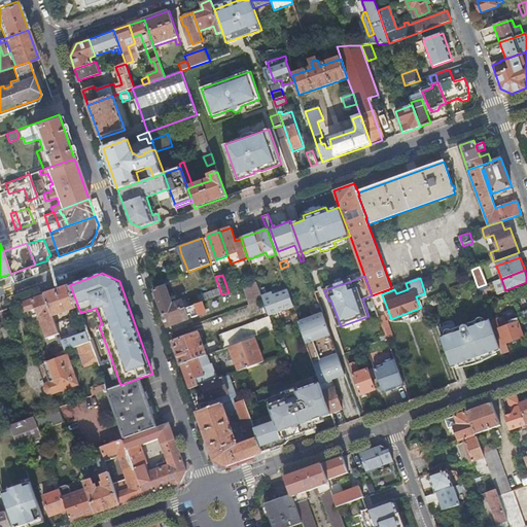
[(250,305),(262,301),(256,282),(243,287),(250,305)]
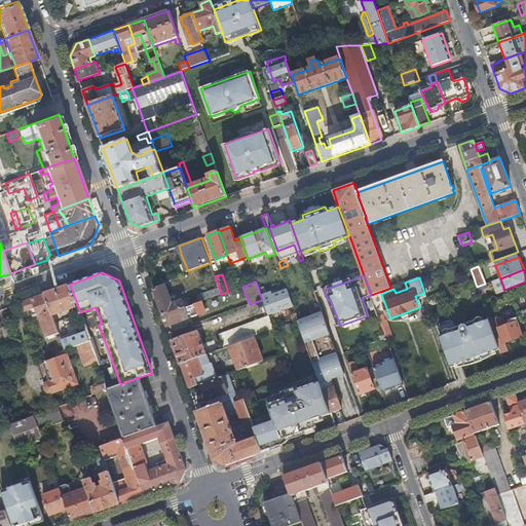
[(70,285),(45,293),(53,315),(78,306),(70,285)]
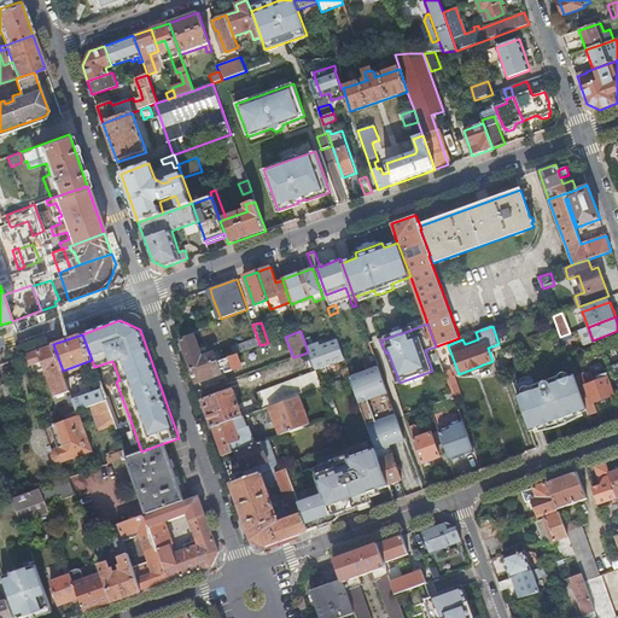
[(192,371),(217,361),(220,361),(217,354),(215,354),(214,353),(203,357),(194,336),(181,340),(192,371)]
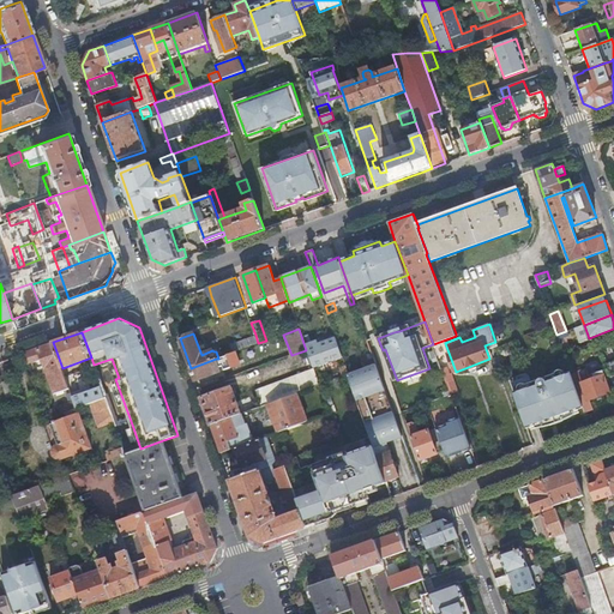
[(229,344),(233,353),(258,343),(256,335),(229,344)]
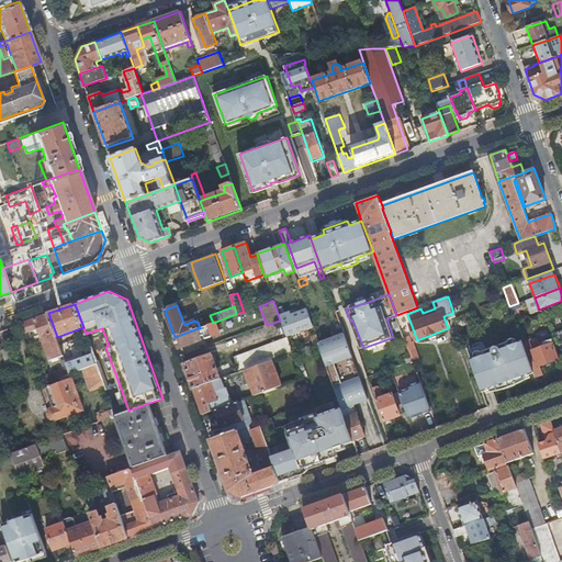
[(48,313),(22,323),(25,333),(37,328),(49,360),(51,360),(52,362),(57,360),(57,358),(64,355),(59,344),(57,337),(48,313)]
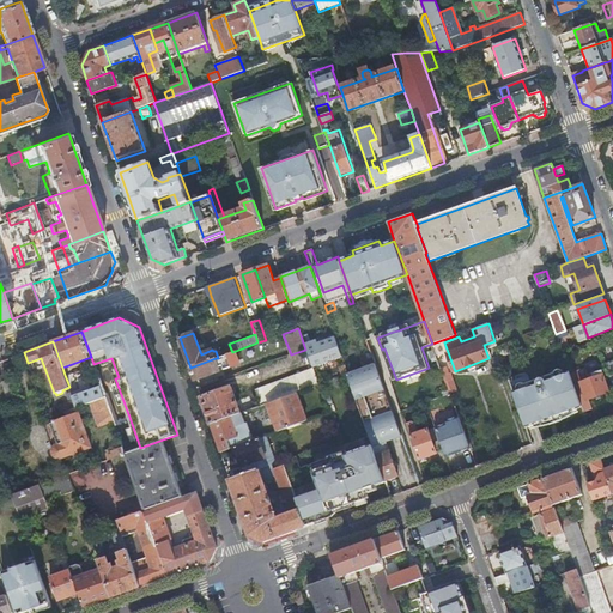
[(376,364),(372,353),(362,358),(365,369),(376,364)]
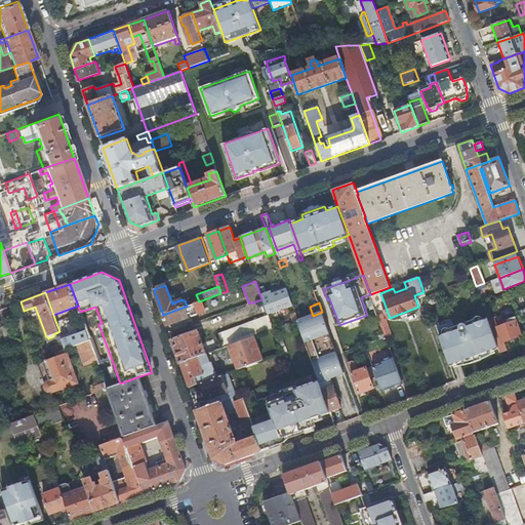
[(95,307),(80,312),(80,313),(86,329),(89,339),(89,340),(91,339),(97,359),(99,364),(112,360),(98,324),(102,323),(95,307)]
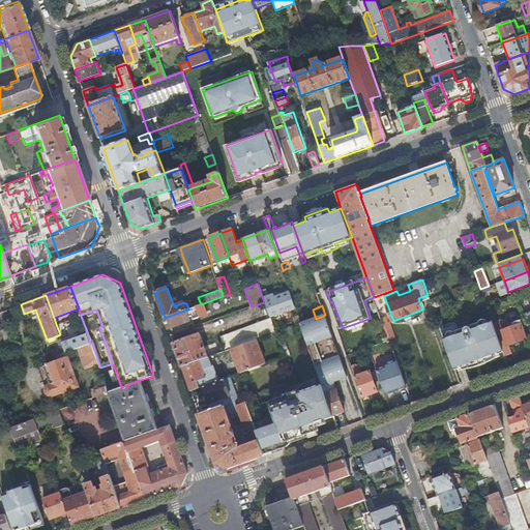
[(165,318),(168,329),(190,321),(186,310),(165,318)]
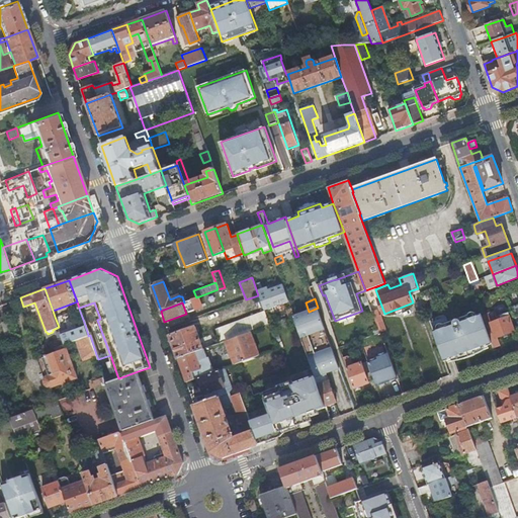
[(304,344),(328,335),(318,308),(309,312),(294,316),(293,317),(304,344)]
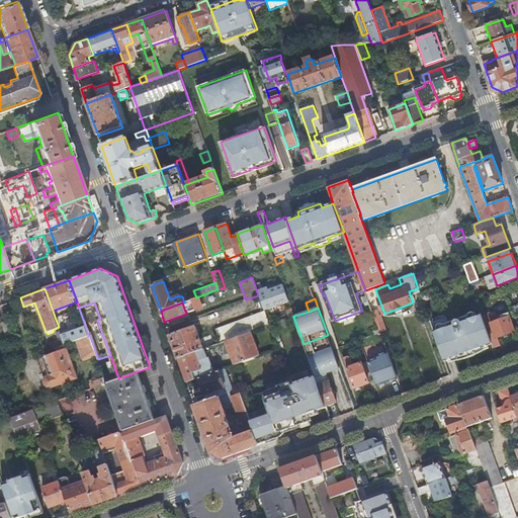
[(490,320),(484,322),(492,343),(494,347),(501,345),(498,337),(516,331),(509,312),(497,316),(496,311),(487,314),(490,320)]
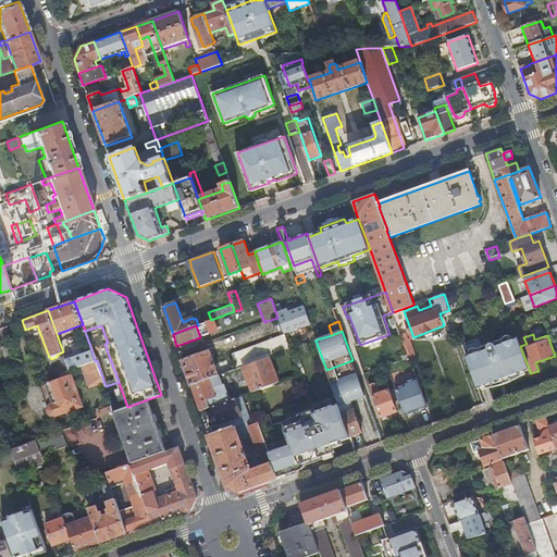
[(270,357),(289,350),(285,336),(232,355),(237,369),(244,367),(270,357)]
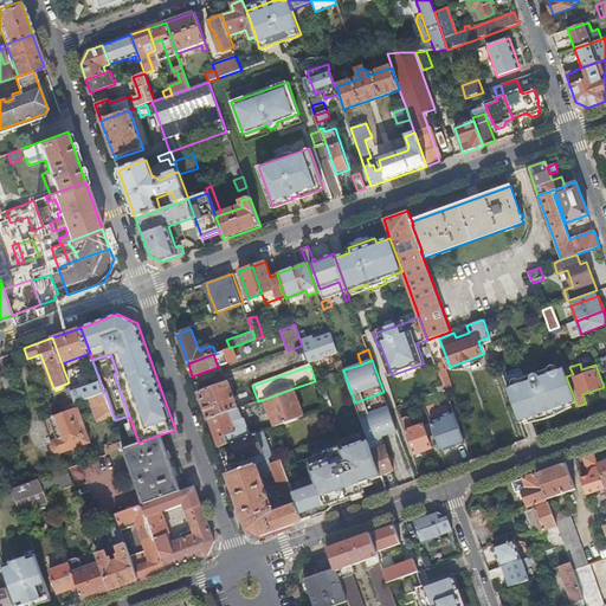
[(419,369),(418,366),(398,373),(399,376),(405,374),(408,375),(413,373),(416,371),(419,369)]
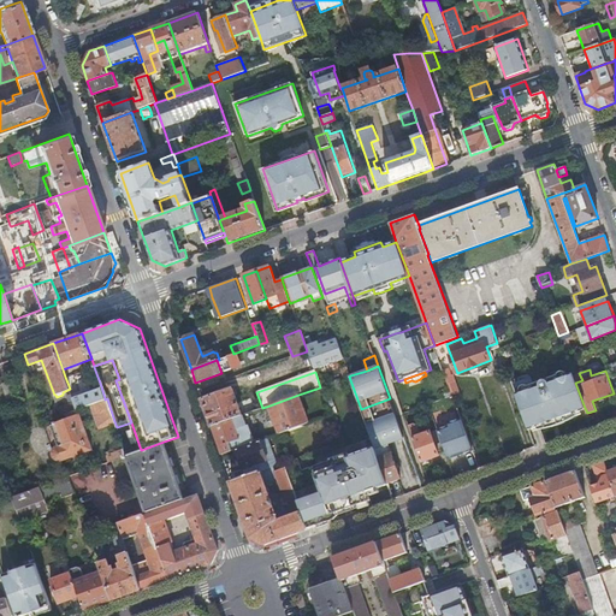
[(575,383),(572,373),(549,381),(548,381),(546,380),(545,380),(544,380),(543,380),(542,380),(540,381),(539,383),(539,384),(539,385),(515,394),(528,428),(533,427),(539,425),(539,426),(578,413),(576,412),(580,410),(585,408),(575,383)]
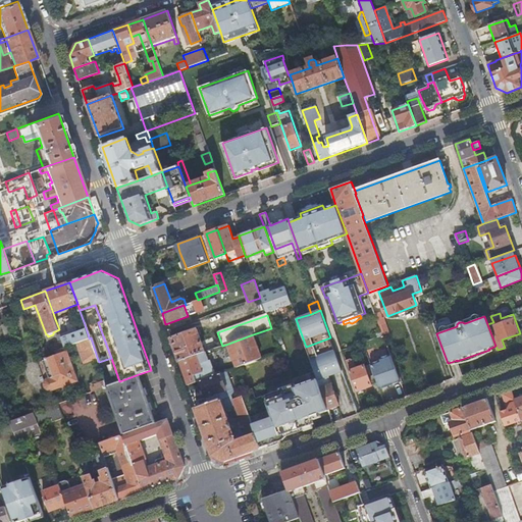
[(12,336),(8,323),(1,325),(6,338),(12,336)]
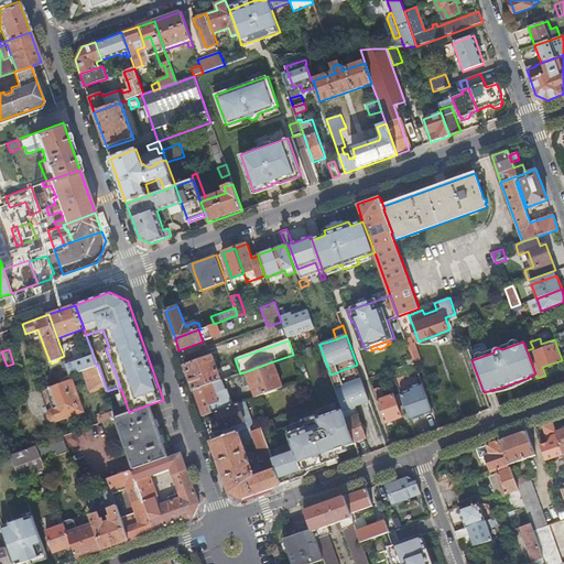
[(72,373),(84,369),(96,365),(93,354),(66,362),(71,373),(72,373)]
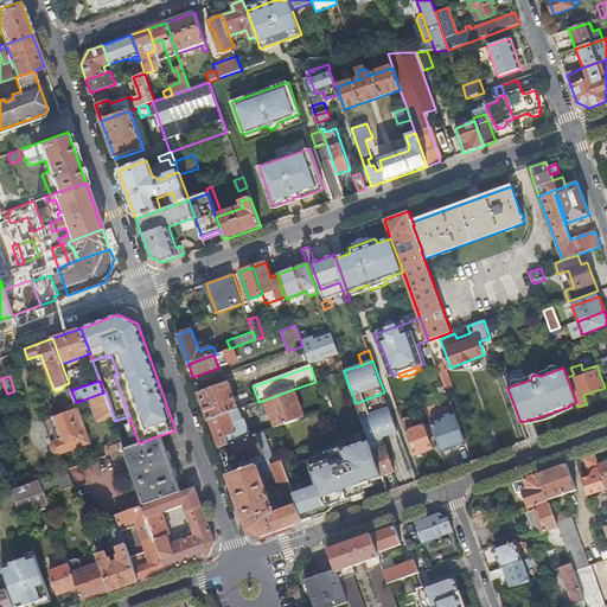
[(208,420),(238,409),(229,383),(199,394),(208,420)]
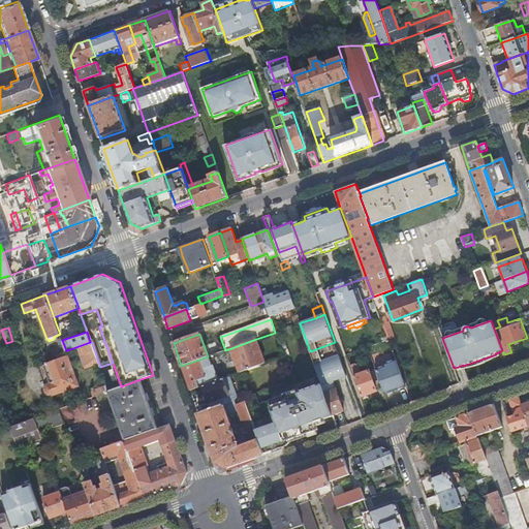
[(265,364),(256,339),(231,348),(240,373),(265,364)]
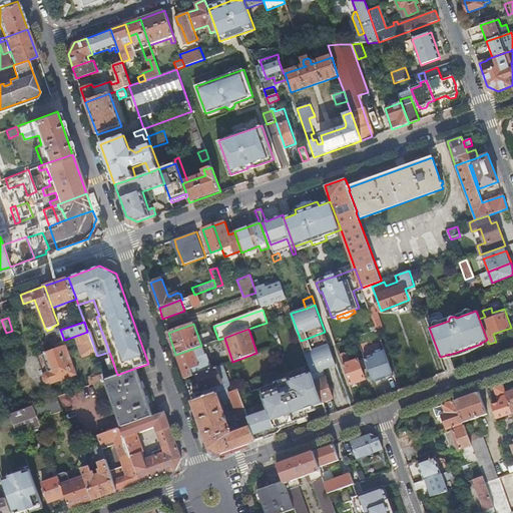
[(82,356),(95,351),(89,332),(87,333),(87,332),(76,336),(82,356)]
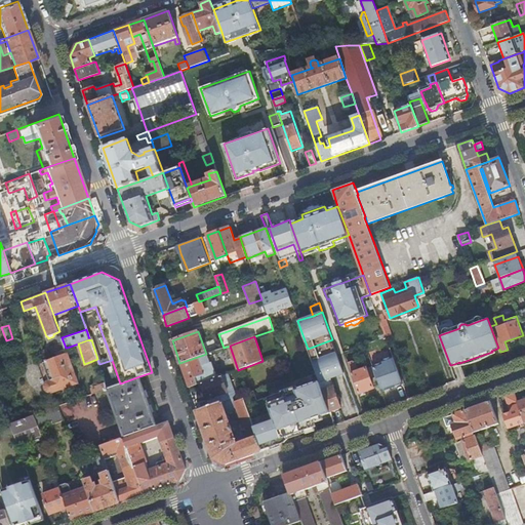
[(331,379),(345,374),(332,339),(308,349),(320,381),(320,382),(331,379)]
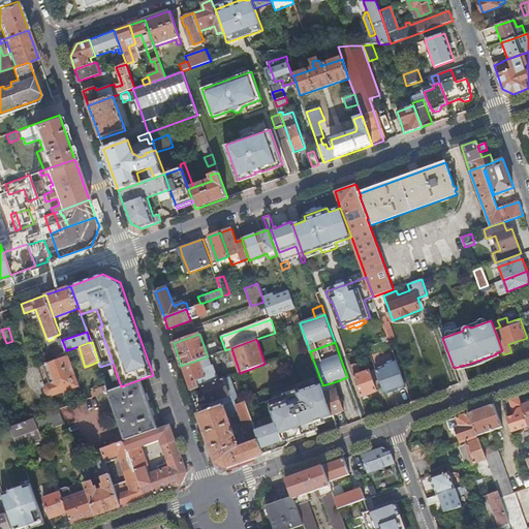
[(80,385),(67,350),(66,350),(57,353),(59,359),(38,366),(44,385),(44,387),(45,390),(47,393),(49,397),(80,385)]
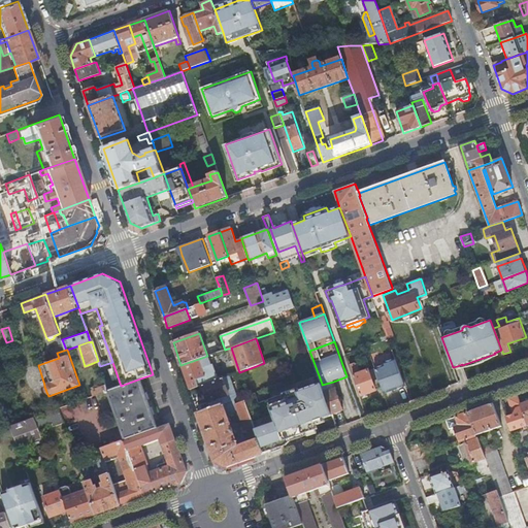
[(462,364),(457,366),(458,368),(459,368),(462,368),(466,367),(469,367),(472,366),(475,365),(479,364),(482,363),(485,361),(488,360),(490,359),(493,357),(496,356),(498,354),(497,352),(494,353),(495,354),(462,365),(462,364)]
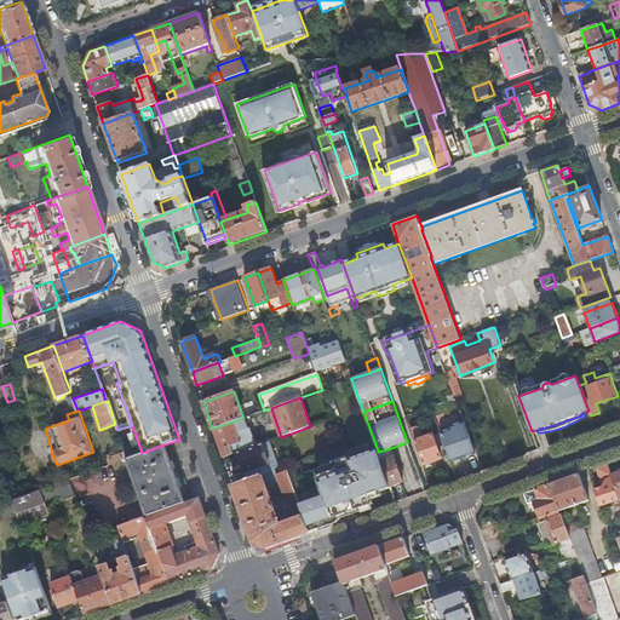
[(247,429),(244,418),(212,429),(223,458),(237,453),(256,446),(250,429),(247,429)]
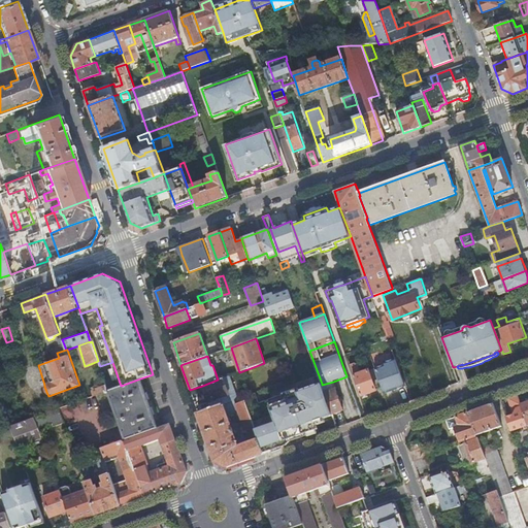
[(376,389),(382,387),(374,367),(360,372),(357,363),(351,364),(362,395),(376,389)]
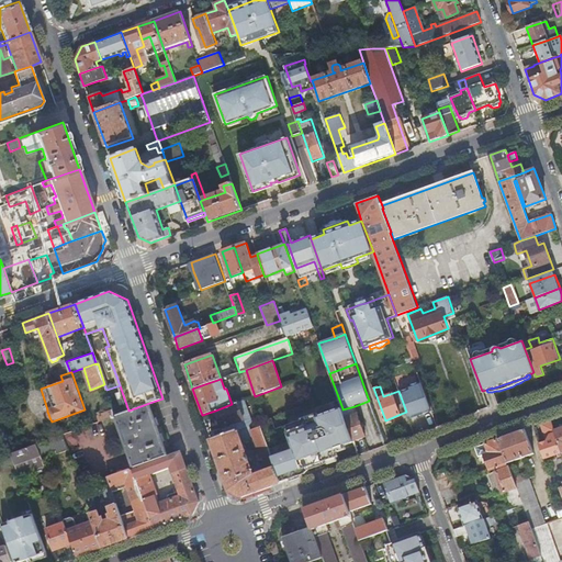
[(232,404),(215,411),(224,436),(253,425),(244,400),(232,404)]
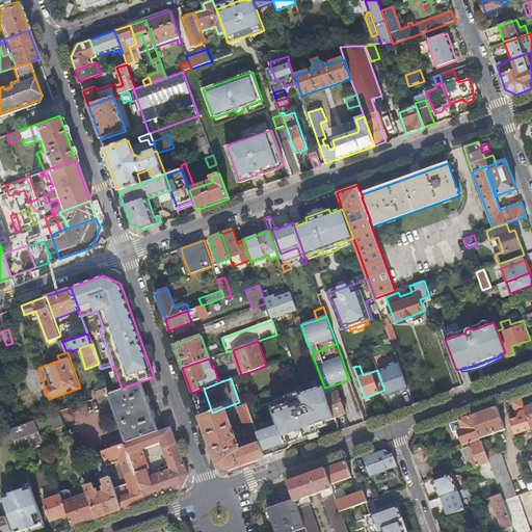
[(403,407),(414,403),(405,379),(394,383),(403,407)]
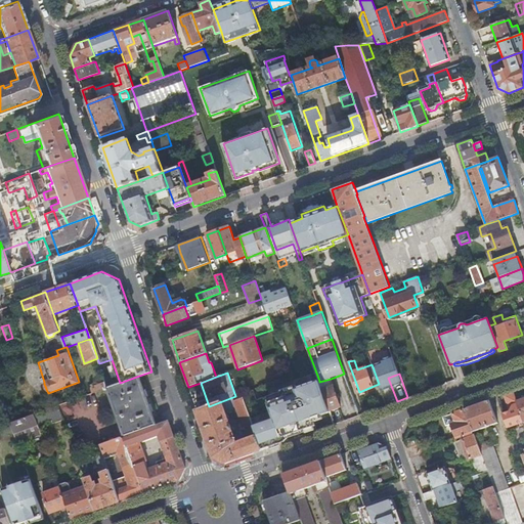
[(107,387),(106,388),(107,391),(110,390),(126,435),(158,424),(139,376),(120,383),(107,387)]
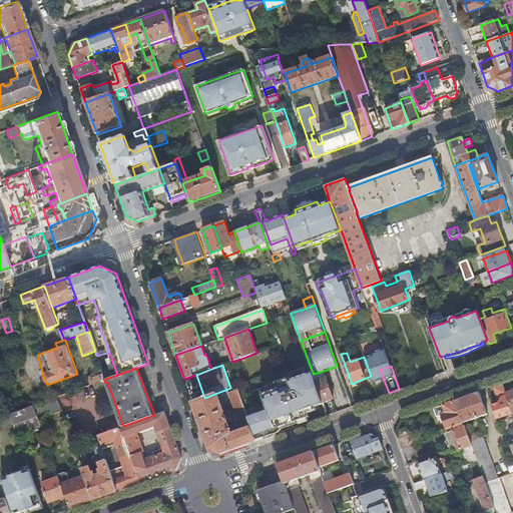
[(334,399),(324,371),(313,374),(323,403),(334,399)]
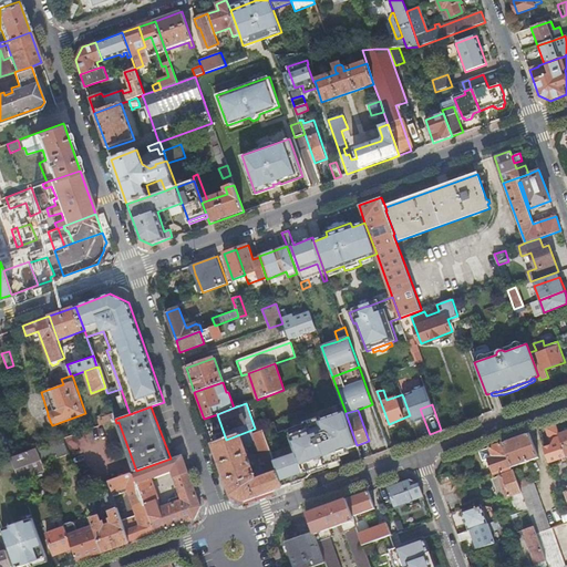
[(98,419),(100,425),(115,420),(116,419),(114,412),(98,419)]
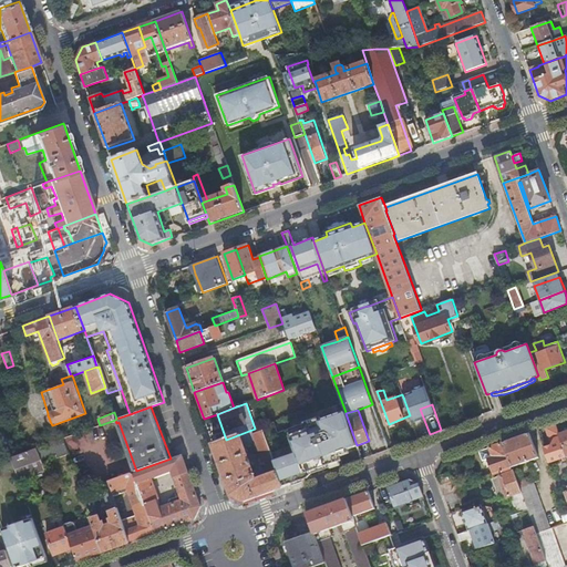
[(346,413),(346,412),(321,421),(320,418),(278,433),(274,422),(261,426),(284,486),(294,483),(292,481),(311,474),(310,472),(341,460),(338,450),(343,449),(347,449),(358,445),(357,445),(346,413)]
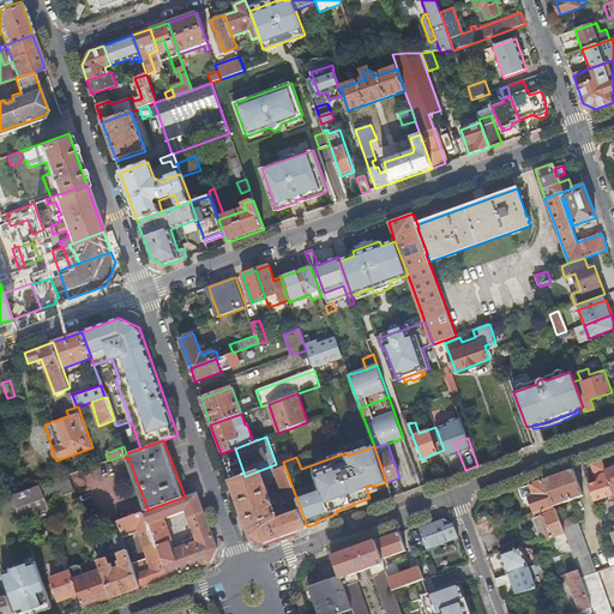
[(602,459),(590,463),(597,482),(589,485),(595,501),(613,494),(613,493),(606,470),(602,459)]
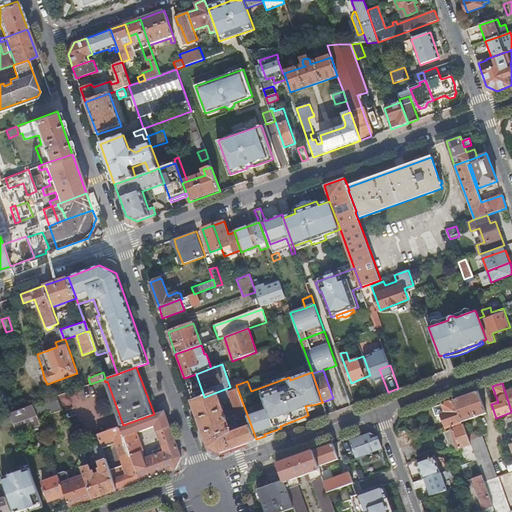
[(230,387),(204,397),(192,401),(209,447),(221,452),(256,440),(256,439),(236,385),(230,387)]
